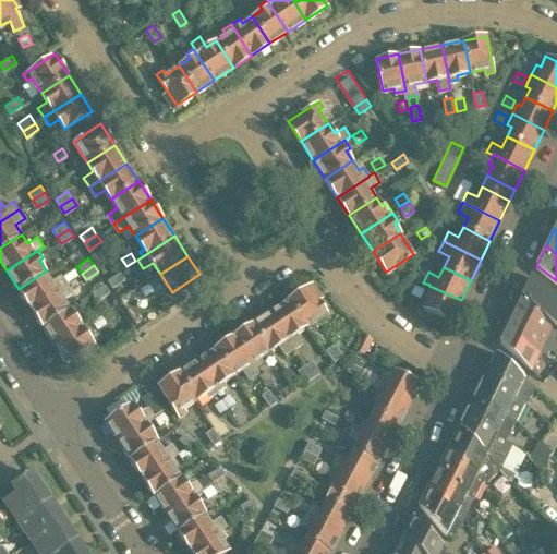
[(51,279),(46,271),(19,289),(31,306),(68,282),(61,274),(51,279)]
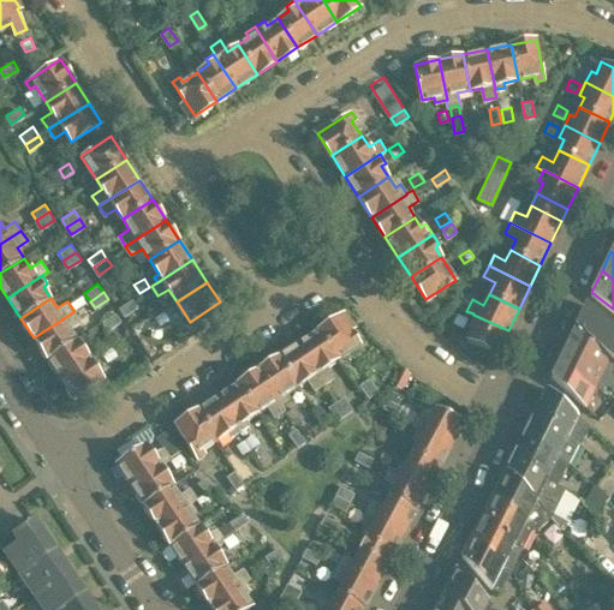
[(132,298),(119,306),(125,315),(138,306),(132,298)]
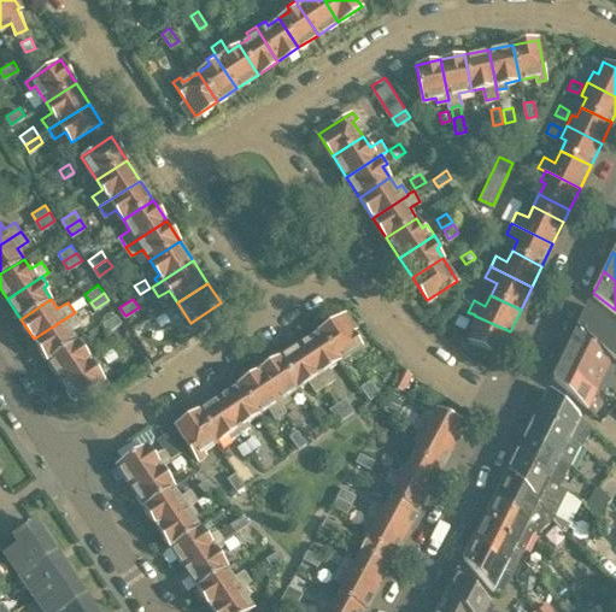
[(615,327),(588,302),(576,327),(612,359),(612,358),(615,359),(615,327)]
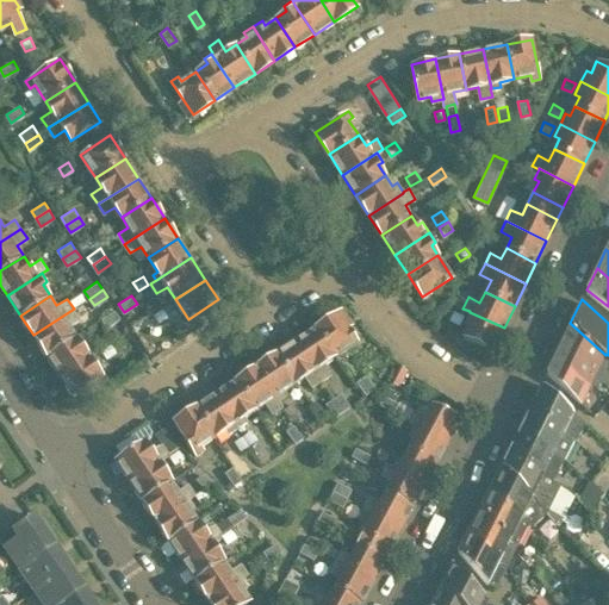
[(163,306),(154,313),(159,322),(168,315),(163,306)]
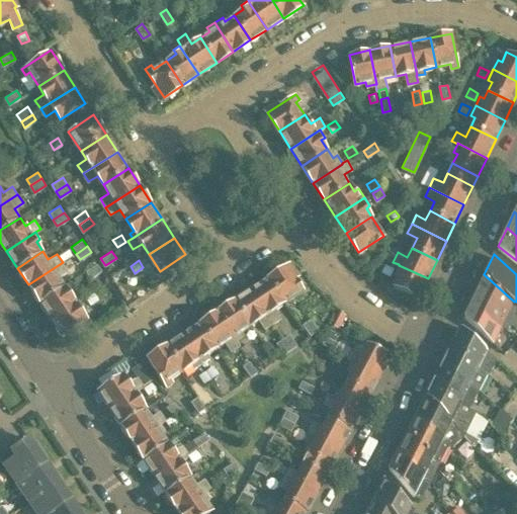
[(28,284),(39,302),(65,285),(59,275),(68,270),(63,262),(28,284)]
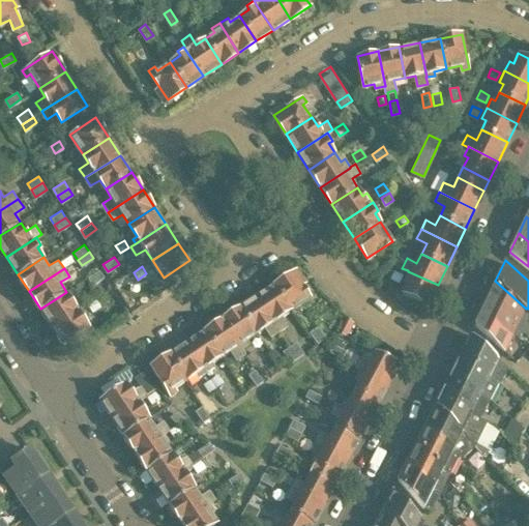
[(400,281),(403,272),(394,268),(390,275),(400,281)]
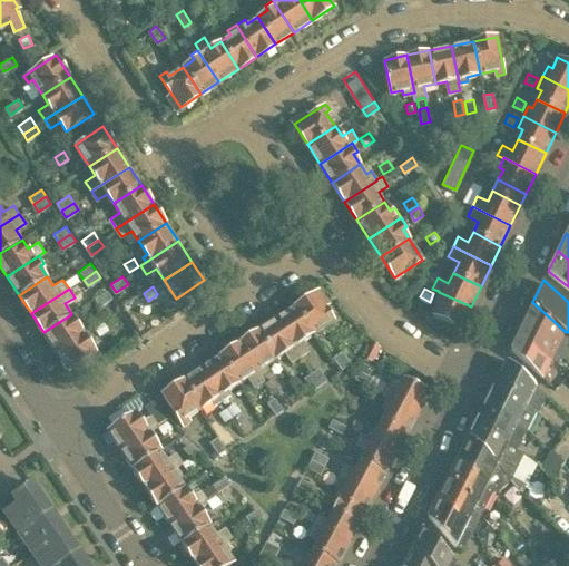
[(107,290),(95,299),(99,305),(113,298),(107,290)]
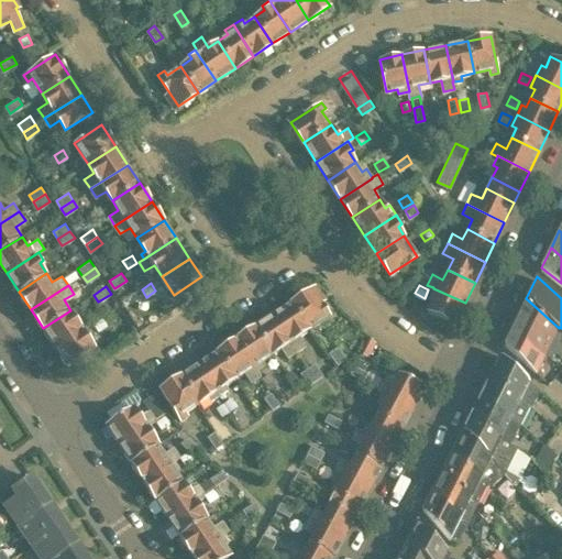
[(311,287),(294,299),(311,327),(330,315),(311,287)]
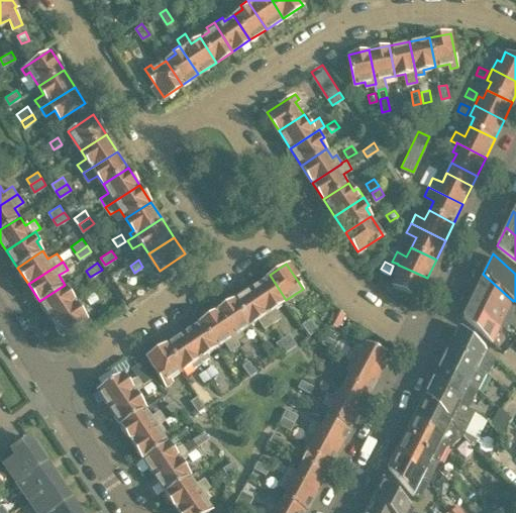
[(418,296),(427,278),(398,265),(394,273),(398,274),(393,284),(418,296)]
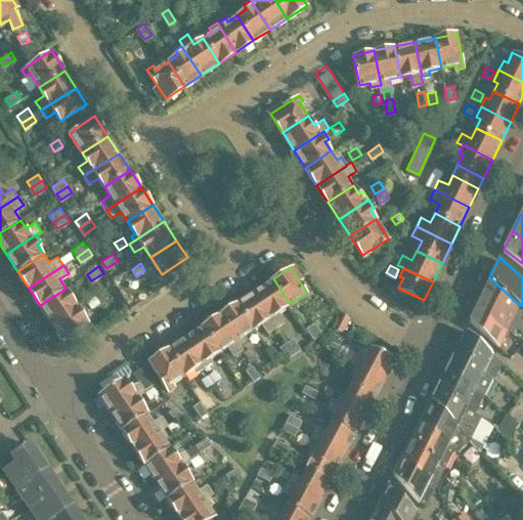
[(520,305),(489,277),(483,292),(513,318),(520,305)]
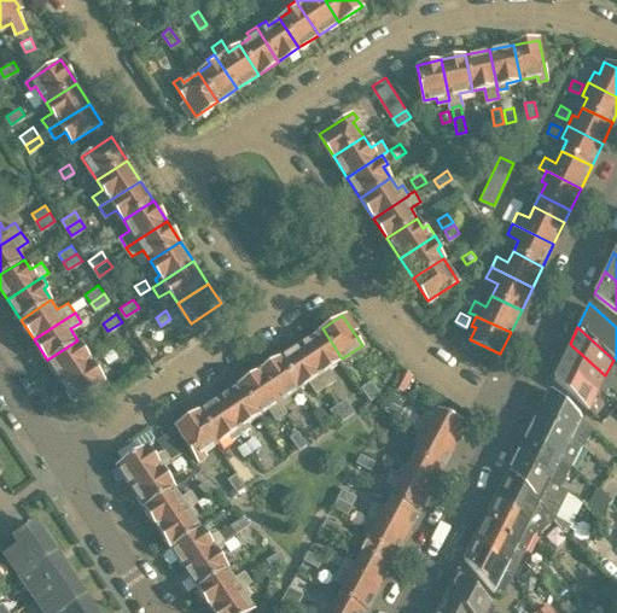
[(329,368),(342,358),(322,328),(300,344),(326,384),(335,378),(329,368)]
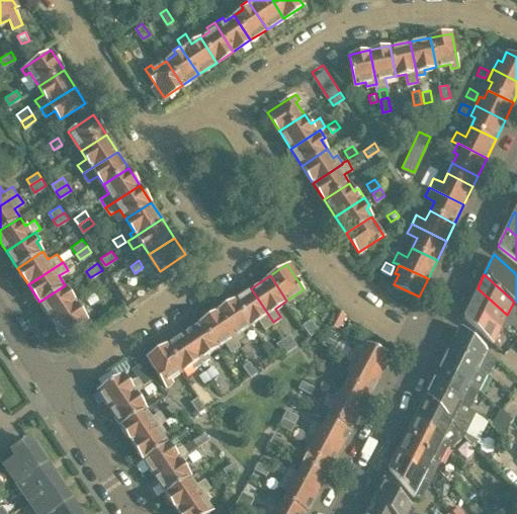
[(71,293),(65,285),(39,302),(51,320),(80,300),(75,290),(71,293)]
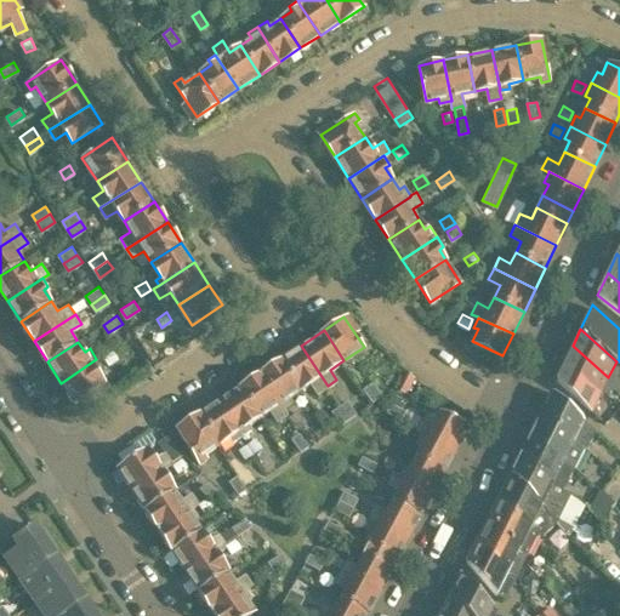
[(318,392),(328,386),(301,346),(282,358),(301,388),(311,382),(318,392)]
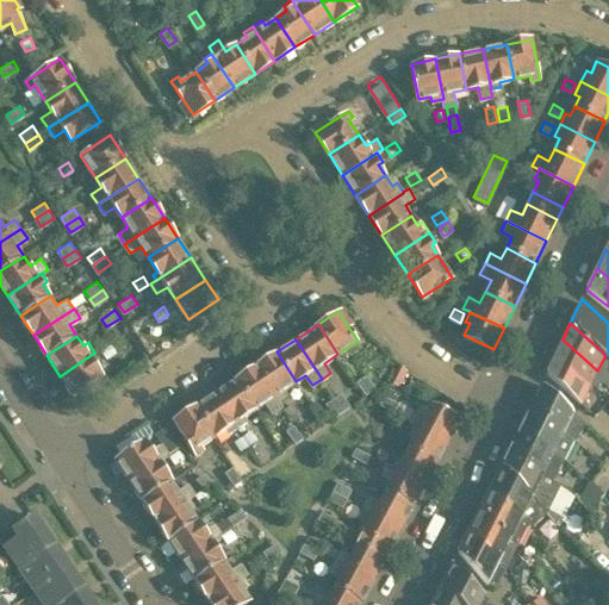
[(555,354),(590,385),(597,370),(563,340),(555,354)]
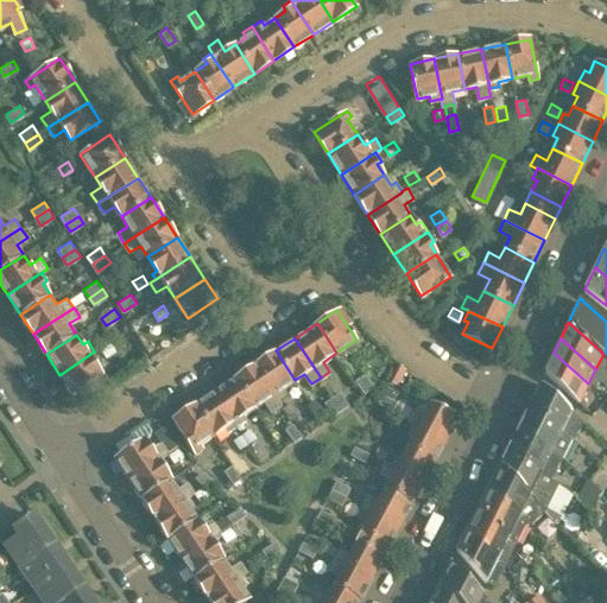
[(117,350),(111,341),(101,347),(107,355),(117,350)]
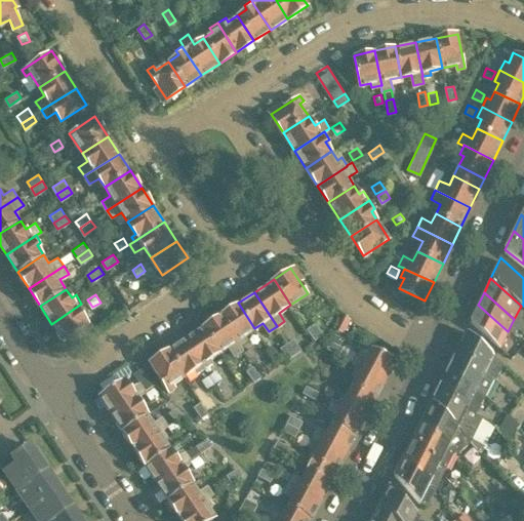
[(245,334),(254,328),(238,303),(220,314),(240,345),(248,338),(245,334)]
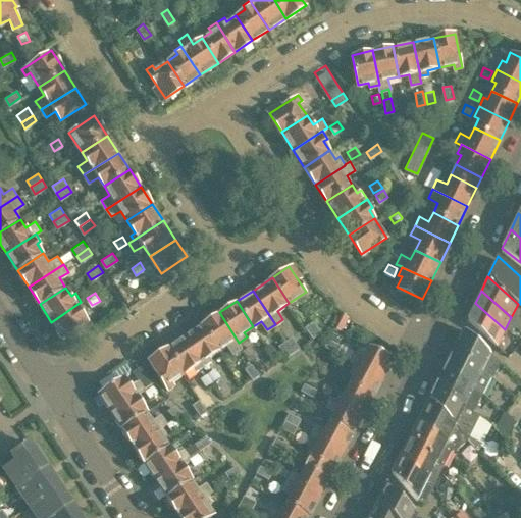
[(81,302),(51,322),(62,339),(88,321),(82,312),(86,309),(81,302)]
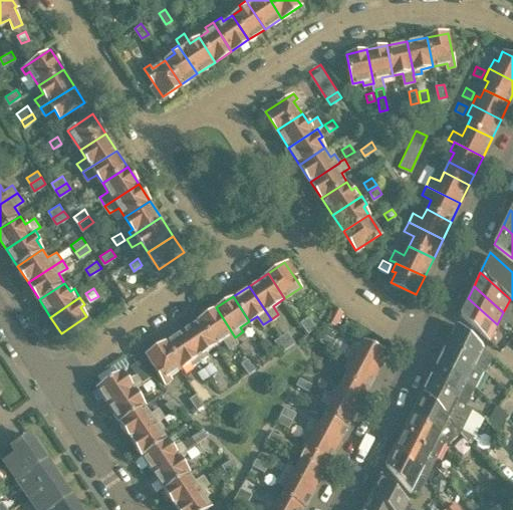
[(490,339),(497,324),(468,298),(460,313),(490,339)]
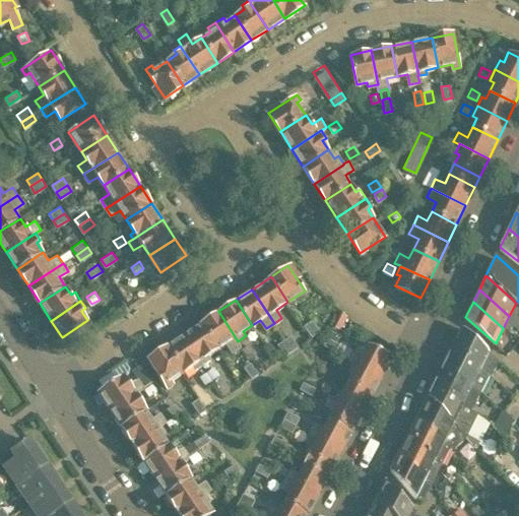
[(341,310),(334,324),(341,328),(347,316),(341,310)]
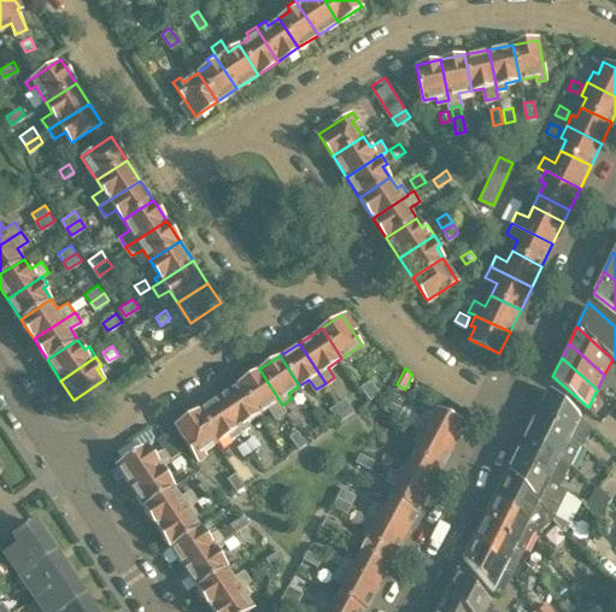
[(281,405),(282,405),(259,369),(239,383),(258,413),(269,406),(275,416),(285,410),(281,405)]
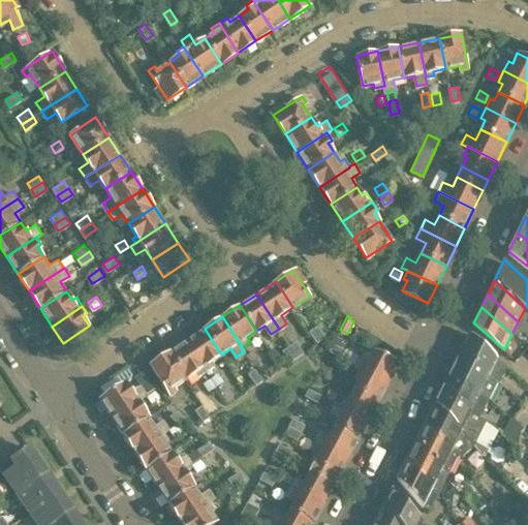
[(309,331),(315,340),(322,334),(316,325),(309,331)]
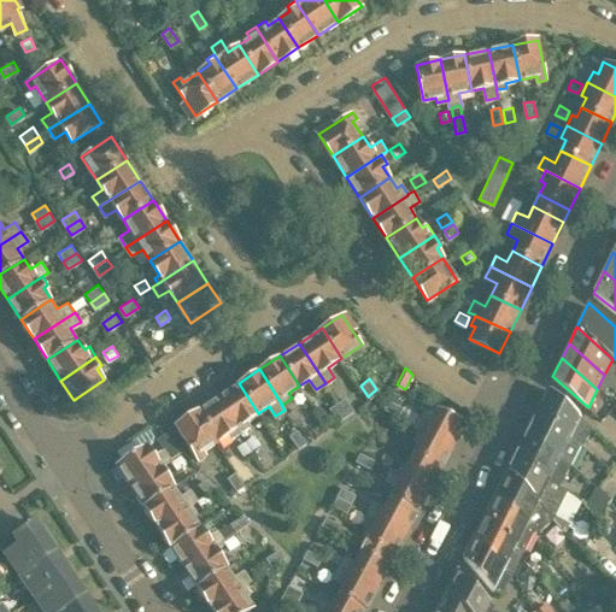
[(247,421),(258,413),(239,383),(218,396),(241,431),(251,425),(247,421)]
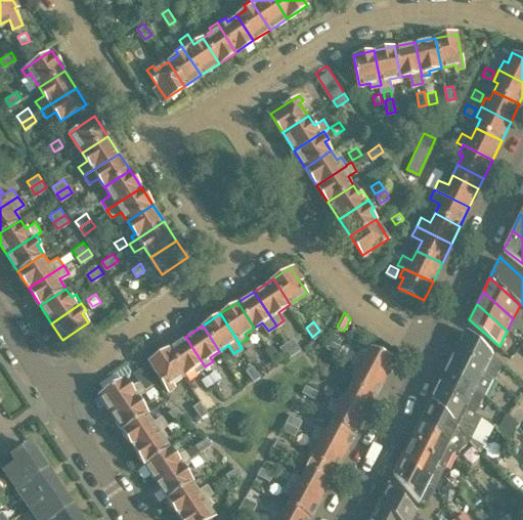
[(337,327),(331,339),(338,343),(344,331),(337,327)]
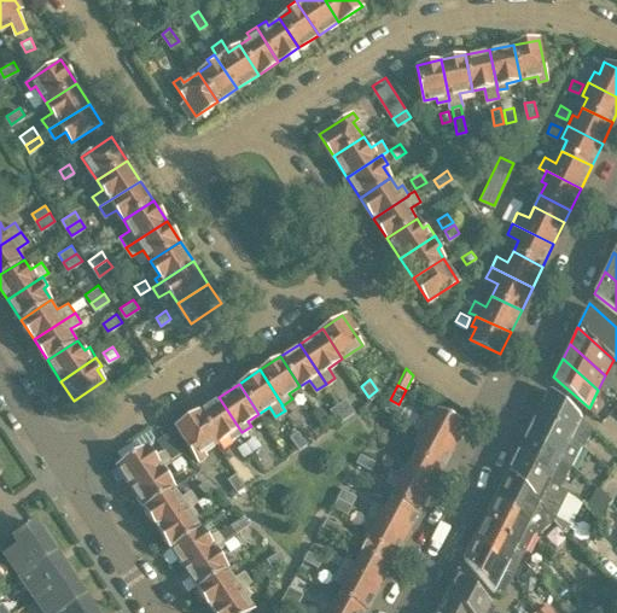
[(548,387),(537,409),(582,444),(585,444),(593,426),(548,387)]
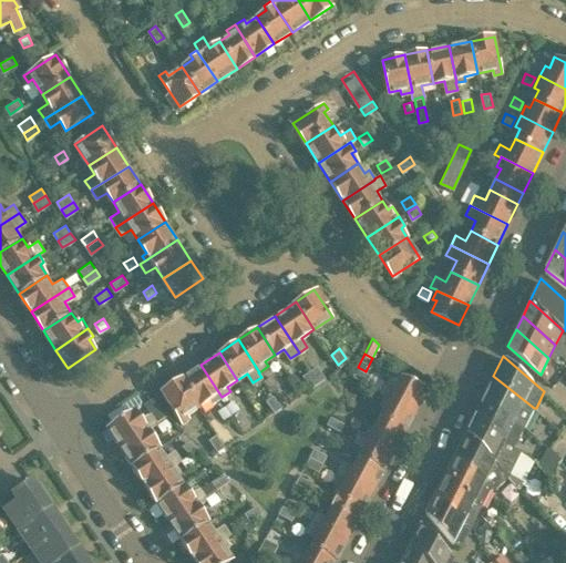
[(213,402),(222,397),(201,365),(181,378),(198,406),(209,398),(213,402)]
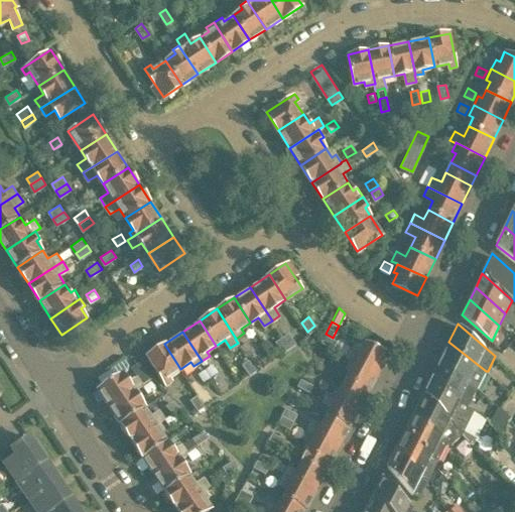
[(288,332),(282,336),(289,347),(296,343),(288,332)]
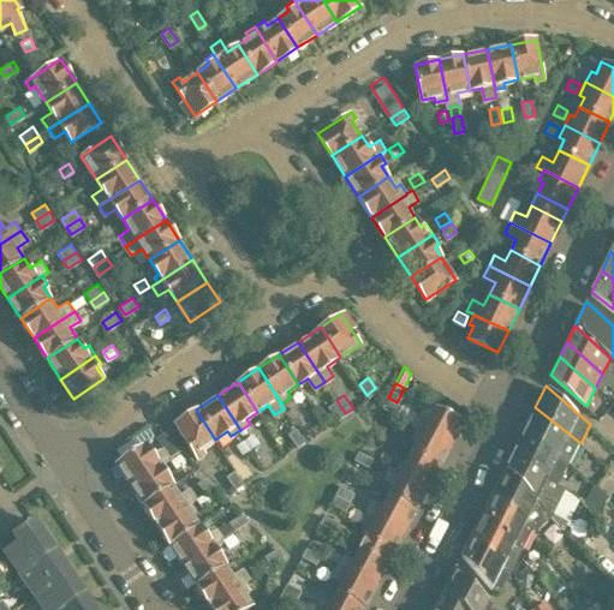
[(388,398),(386,402),(383,406),(398,413),(411,420),(415,413),(397,402),(388,398)]
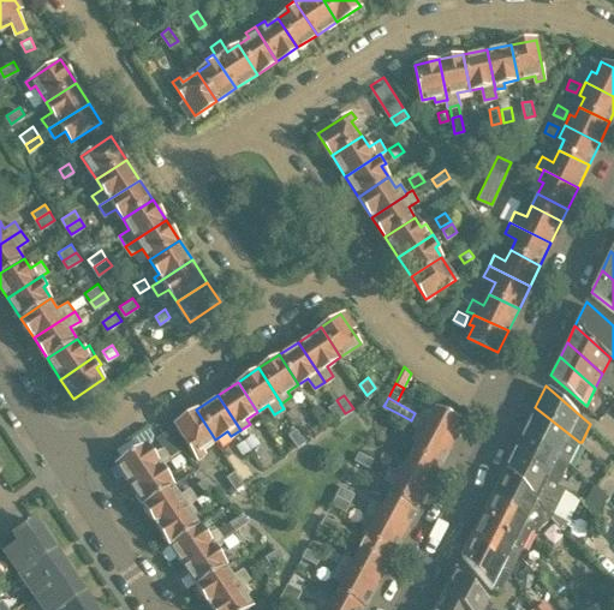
[(338,418),(345,413),(337,400),(329,406),(338,418)]
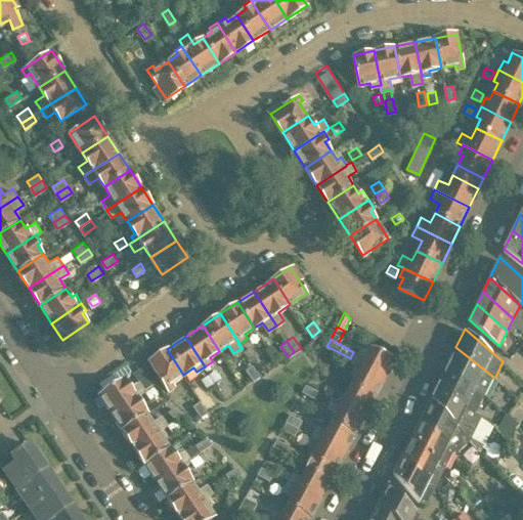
[(395,359),(371,346),(361,342),(351,360),(356,363),(384,379),(395,359)]
